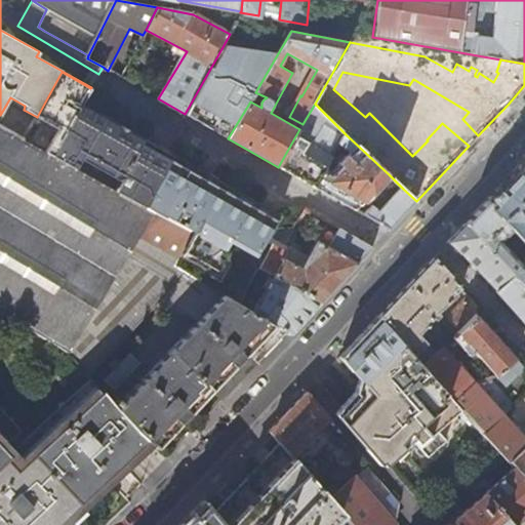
[(255,92),(278,53),(224,45),(185,114),(204,125),(228,138),(250,102),(255,92)]
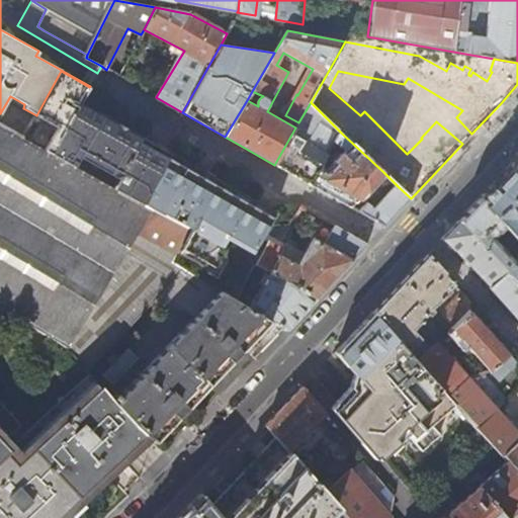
[(119,77),(146,91),(150,84),(124,67),(119,77)]
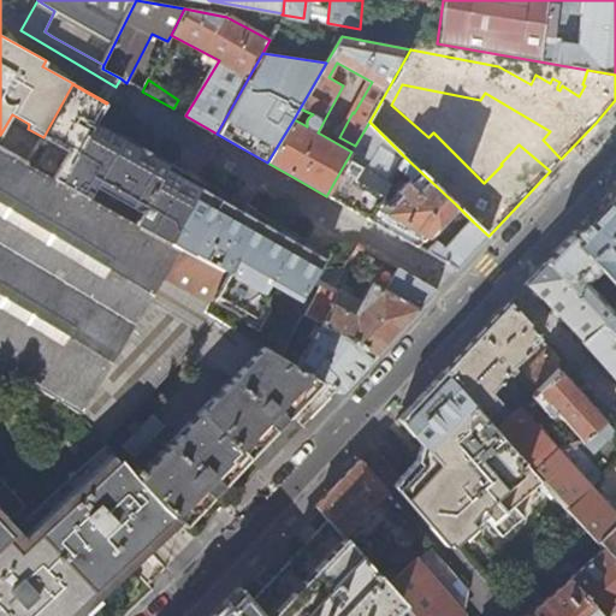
[(106,104),(72,84),(43,137),(66,152),(52,177),(171,242),(201,185),(94,126),(106,104)]
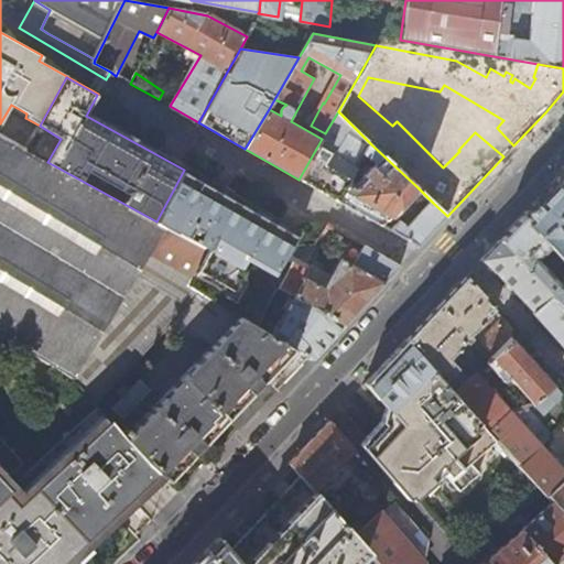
[(338,111),(325,133),(322,139),(299,180),(313,187),(338,202),(351,179),(366,153),(371,144),(338,111)]
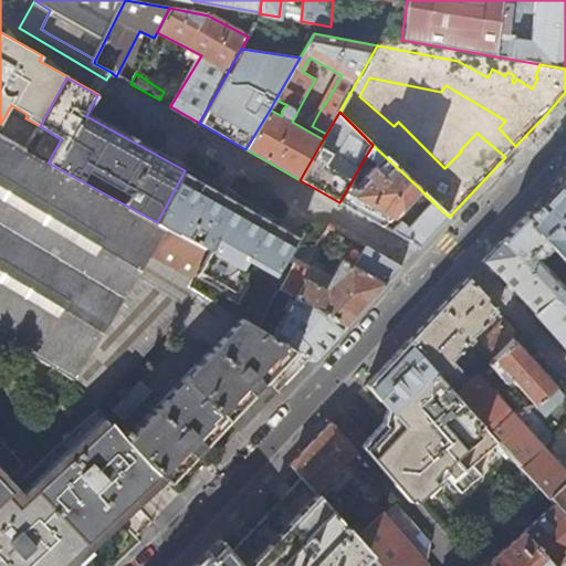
[(48,163),(0,136),(0,335),(71,378),(95,404),(177,323),(216,346),(283,385),(295,373),(308,358),(260,328),(190,286),(209,251),(157,222),(48,163)]
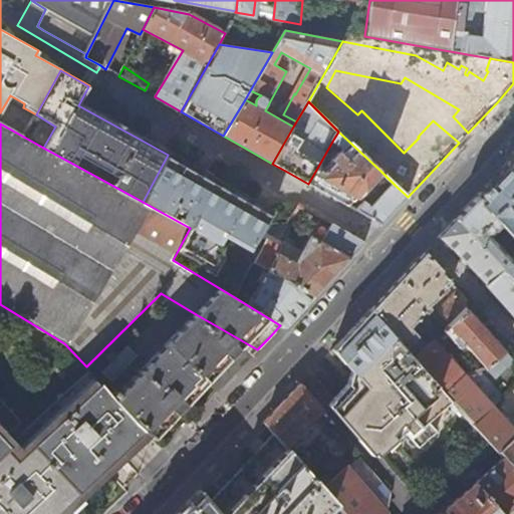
[(338,132),(333,140),(344,149),(326,167),(320,163),(308,184),(333,199),(346,206),(380,171),(338,132)]
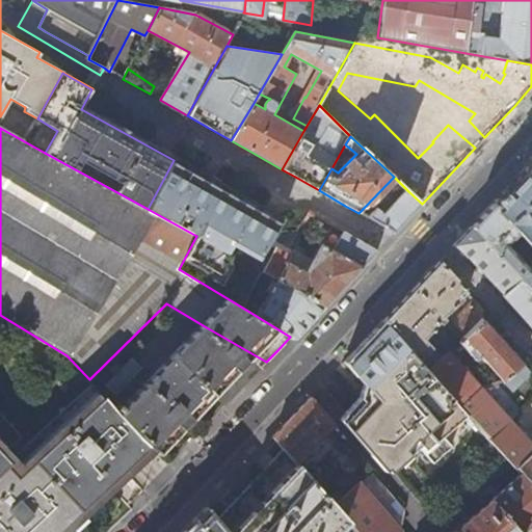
[(297,228),(174,160),(148,209),(196,236),(262,271),(275,250),(266,243),(272,233),(276,232),(295,231),(297,228)]
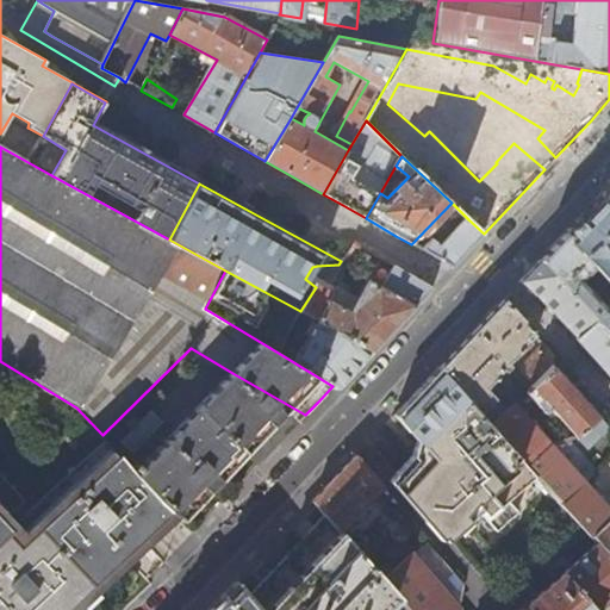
[(609,186),(565,235),(609,284),(609,186)]
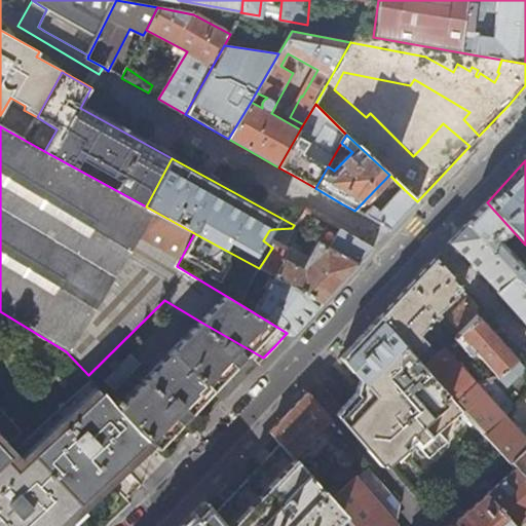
[(402,218),(417,201),(404,189),(384,210),(377,204),(364,216),(389,230),(402,218)]
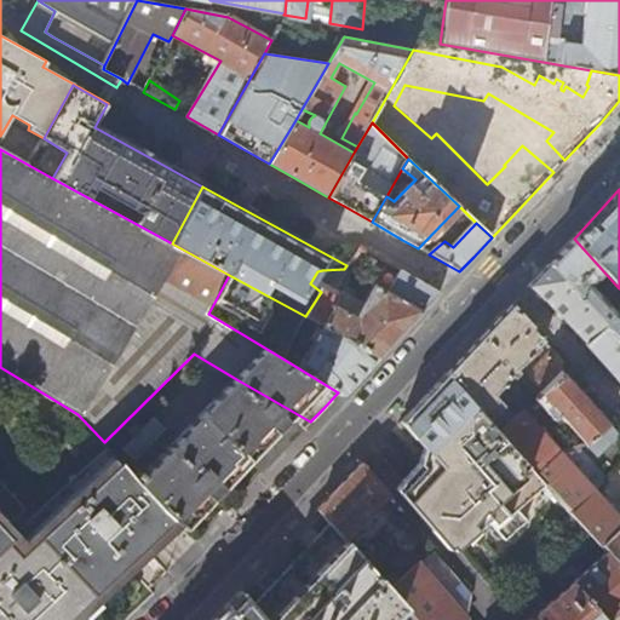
[(562,251),(550,264),(604,325),(619,340),(619,288),(574,239),(562,251)]
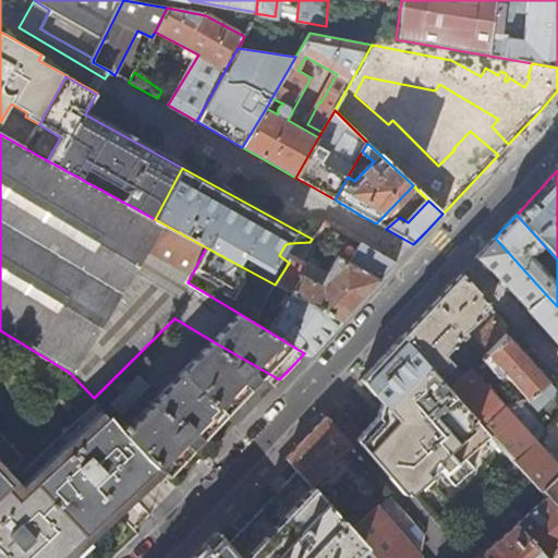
[(365,296),(396,264),(350,238),(341,256),(340,255),(331,273),(287,250),(290,243),(286,244),(279,255),(289,263),(275,284),(277,286),(293,294),(341,322),(365,296)]
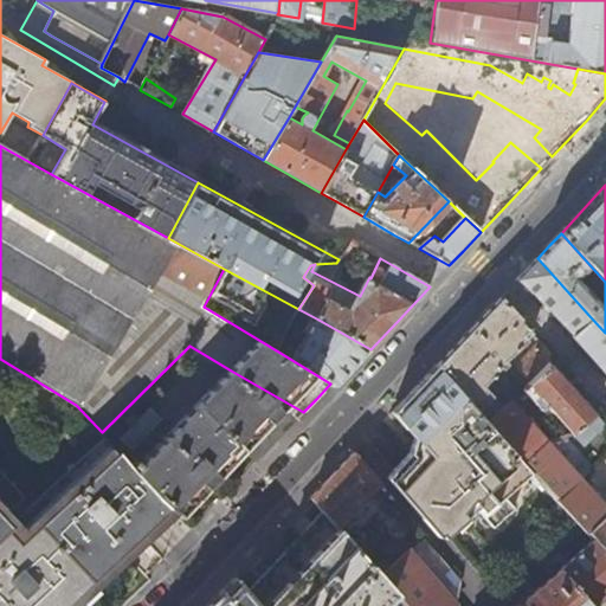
[(574,335),(591,317),(537,258),(528,268),(516,279),(545,305),(574,335)]
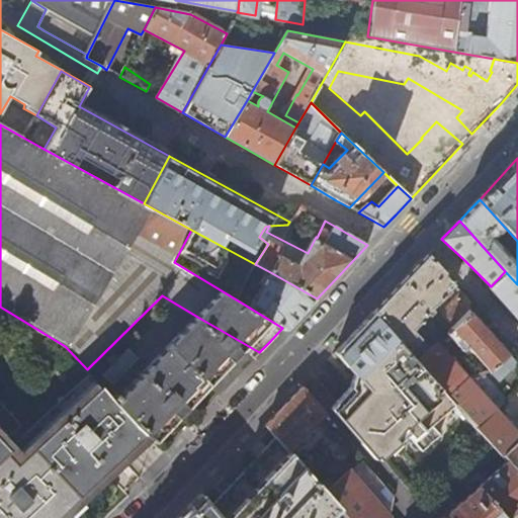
[(252,274),(257,265),(255,264),(191,230),(174,262),(238,300),(243,290),(252,274)]
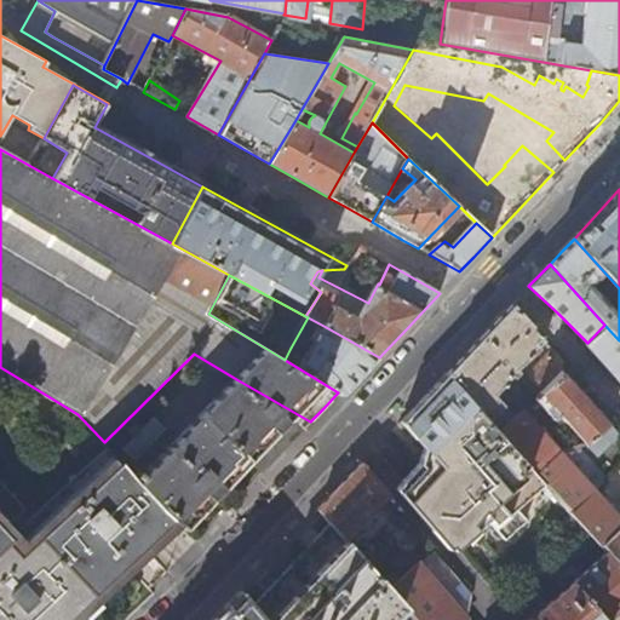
[(480,338),(446,374),(498,432),(511,419),(491,395),(506,377),(510,382),(516,374),(512,369),(544,342),(511,304),(480,338)]
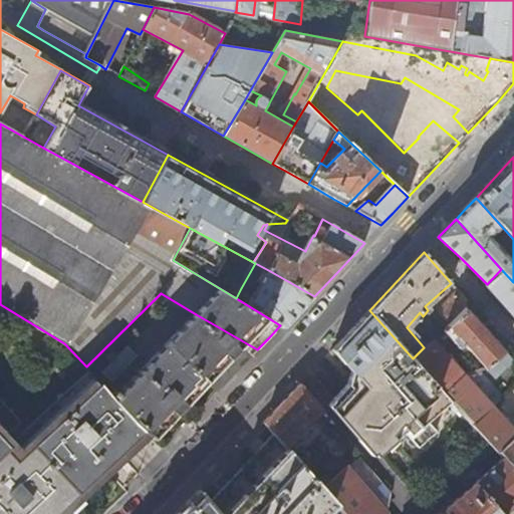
[(265,280),(270,271),(255,263),(250,272),(265,280)]
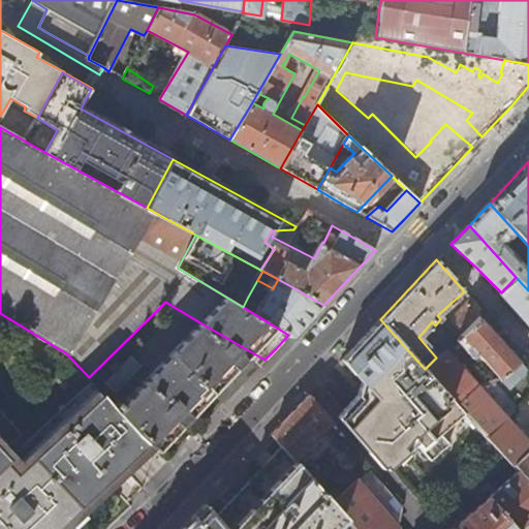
[(528,290),(516,277),(501,292),(499,294),(524,321),(528,327),(528,290)]
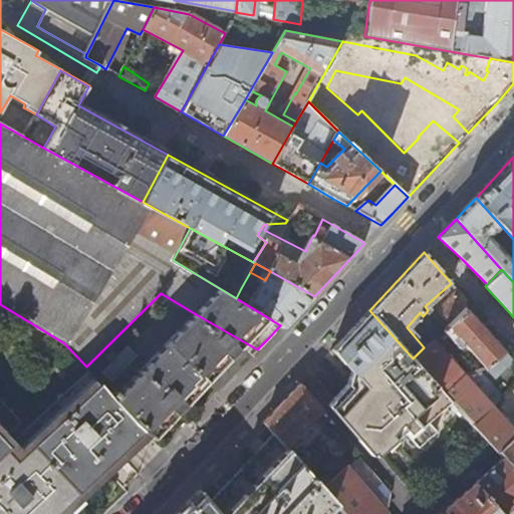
[(298,313),(314,296),(270,271),(265,280),(256,296),(241,288),(236,298),(280,325),(284,327),(298,313)]
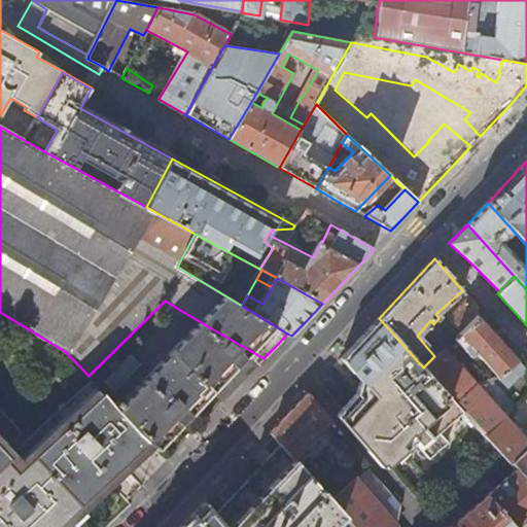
[(456,334),(457,335),(476,317),(482,311),(468,296),(441,324),(451,335),(456,334)]
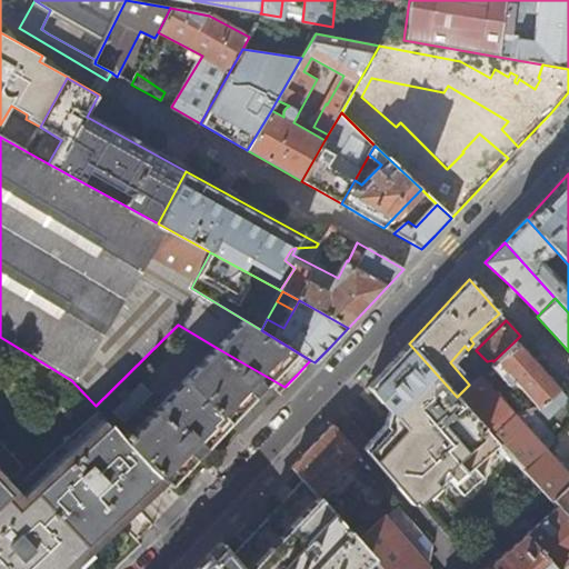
[(513,342),(493,361),(501,370),(496,376),(505,387),(510,382),(515,388),(516,387),(535,408),(562,383),(550,370),(543,376),(521,352),(513,342)]
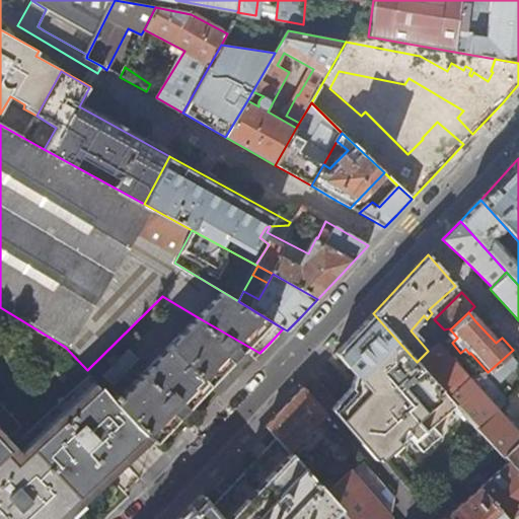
[(377,455),(380,452),(382,456),(398,443),(394,438),(401,430),(422,452),(440,437),(432,427),(455,404),(449,397),(417,362),(373,313),(361,325),(342,346),(336,353),(353,373),(350,386),(344,392),(336,401),(339,405),(336,408),(332,411),(374,458),(377,455)]
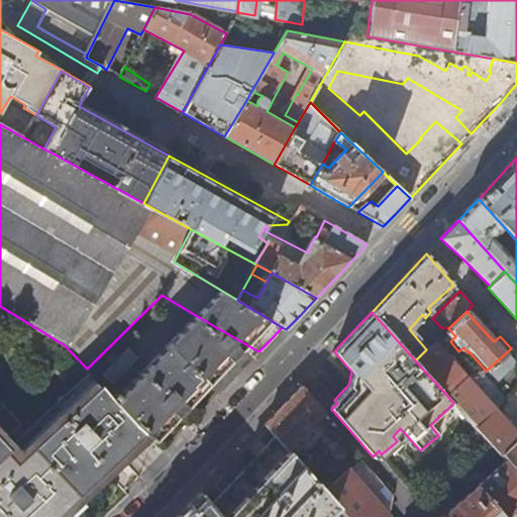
[(241,370),(259,351),(197,316),(116,402),(145,431),(154,439),(161,432),(163,434),(168,429),(171,426),(169,424),(205,386),(214,376),(225,387),(241,370)]
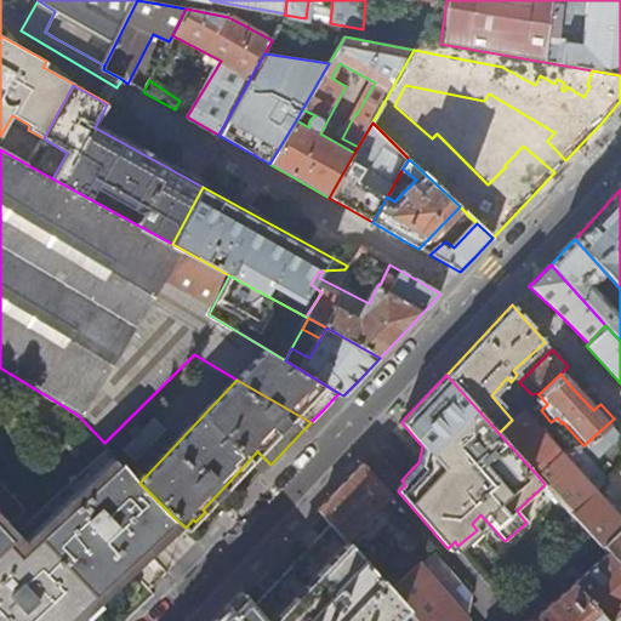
[(512,420),(499,433),(537,476),(560,455),(520,411),(512,420)]
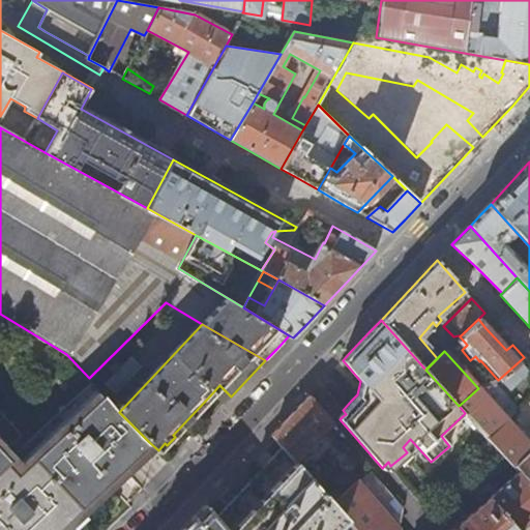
[(529,363),(524,357),(498,380),(507,390),(529,371),(529,363)]
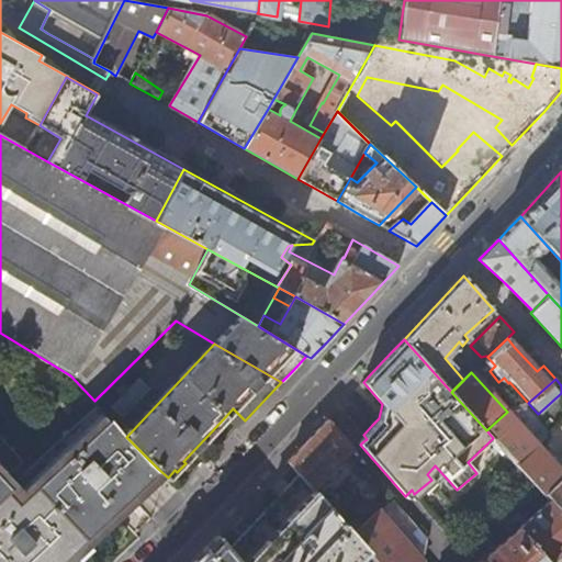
[(507,412),(486,430),(517,465),(538,446),(547,437),(535,426),(526,433),(507,412)]
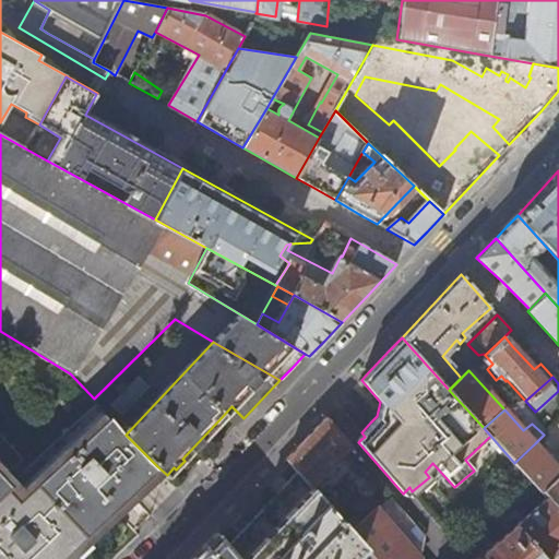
[(0,558),(58,558),(128,495),(157,466),(126,435),(110,417),(19,502),(7,490),(11,488),(3,480),(0,476),(0,558)]
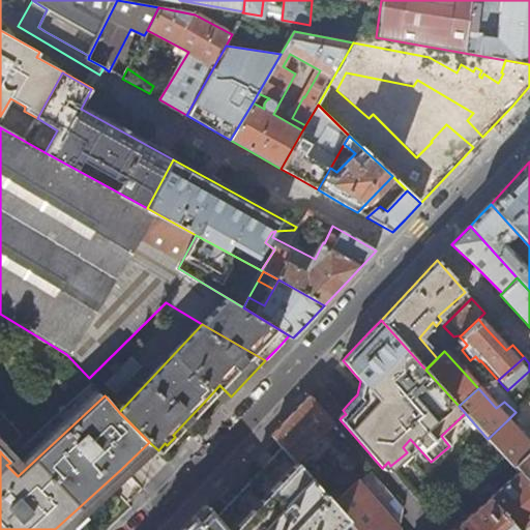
[(271,435),(282,447),(294,462),(330,423),(308,396),(297,409),(271,435)]
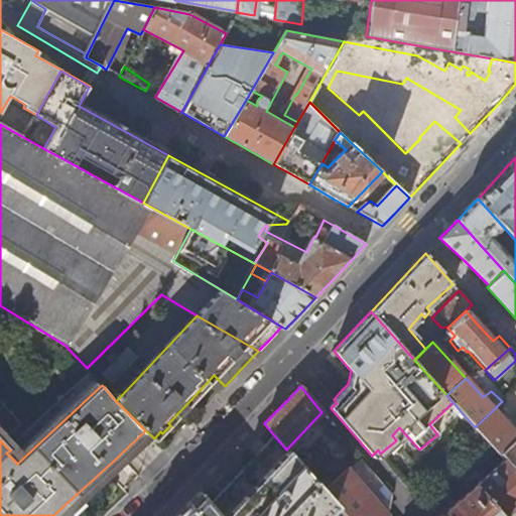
[(515,433),(494,409),(475,427),(495,449),(498,453),(515,435),(515,433)]
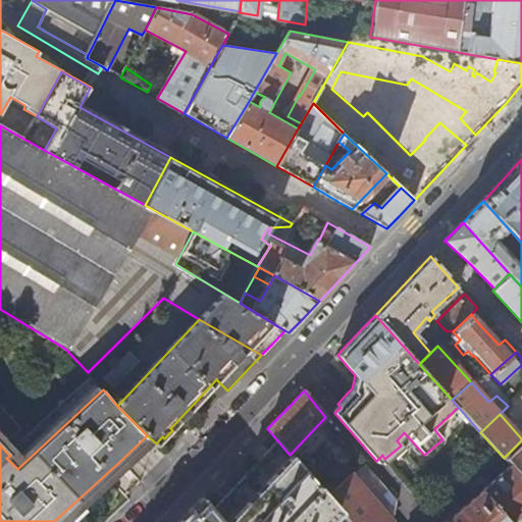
[(327,498),(290,455),(277,440),(242,478),(212,510),(221,521),(328,521),(340,512),(327,498)]
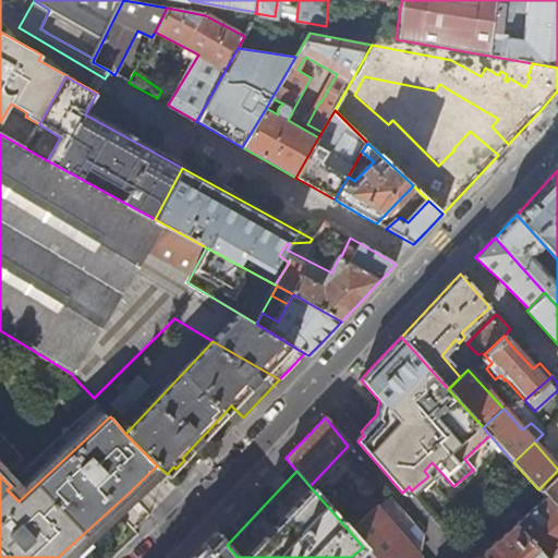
[(557,471),(538,489),(545,497),(557,511),(557,471)]
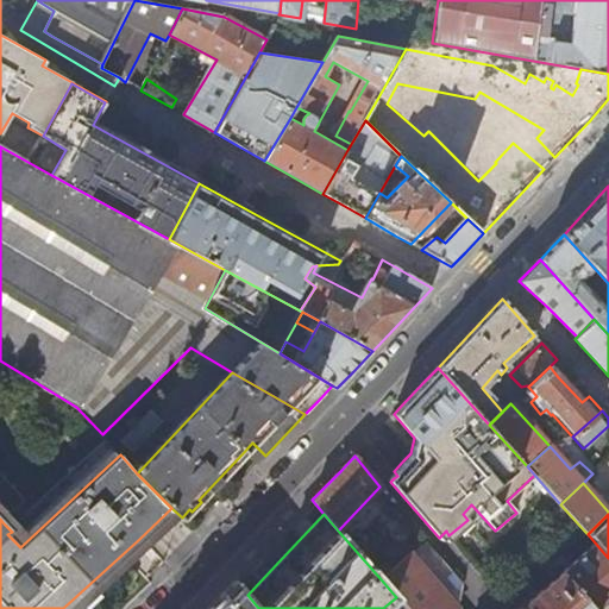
[(382,581),(396,597),(406,608),(453,608),(454,608),(460,582),(426,541),(382,581)]
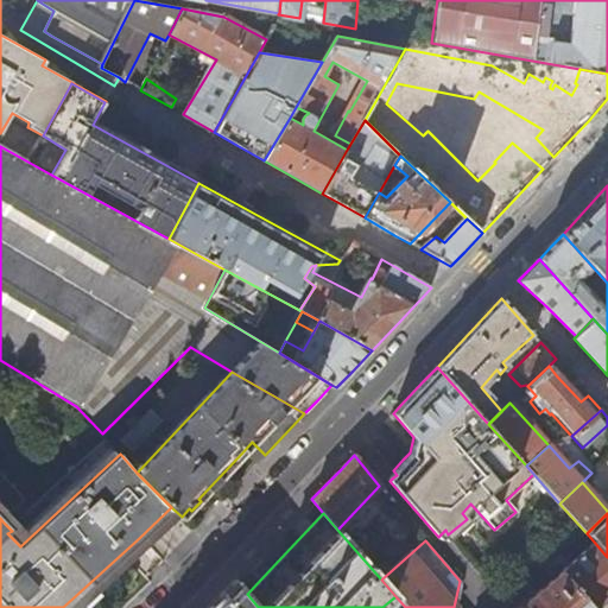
[(607,557),(594,542),(577,557),(517,607),(600,607),(607,601),(607,557)]
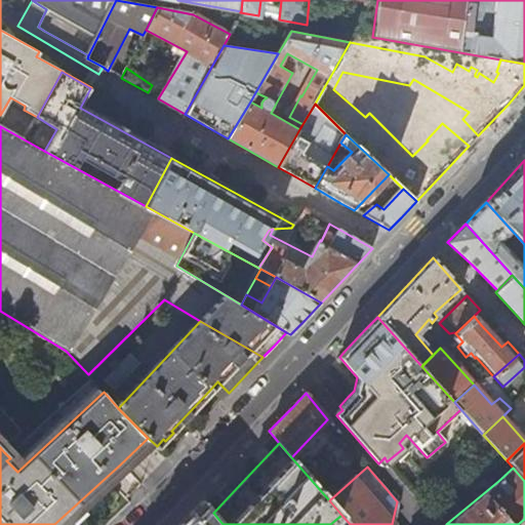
[(223,524),(213,513),(203,501),(180,524),(223,524)]
